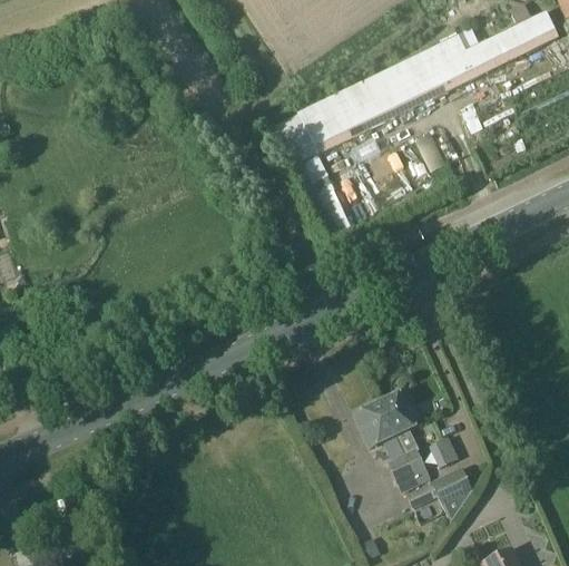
[(558,0),(566,17),(568,16),(568,0),(558,0)]
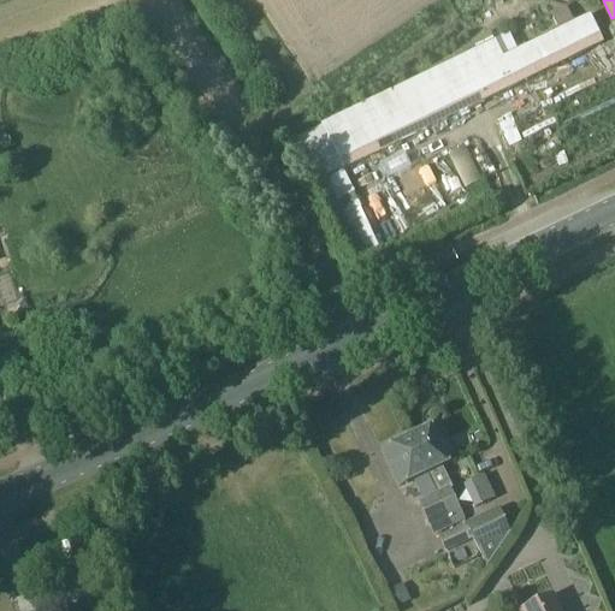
[(343,166),(604,39),(590,10),(504,53),(496,35),(321,120),(343,166)]
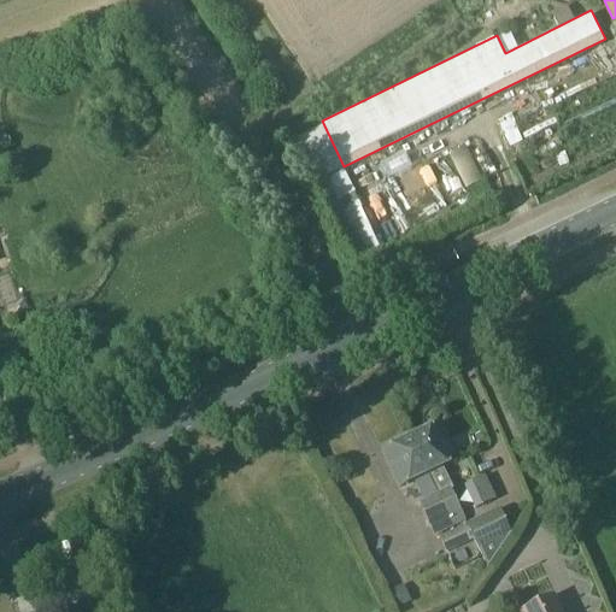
[(0,205),(0,218),(15,216),(12,202),(0,205)]
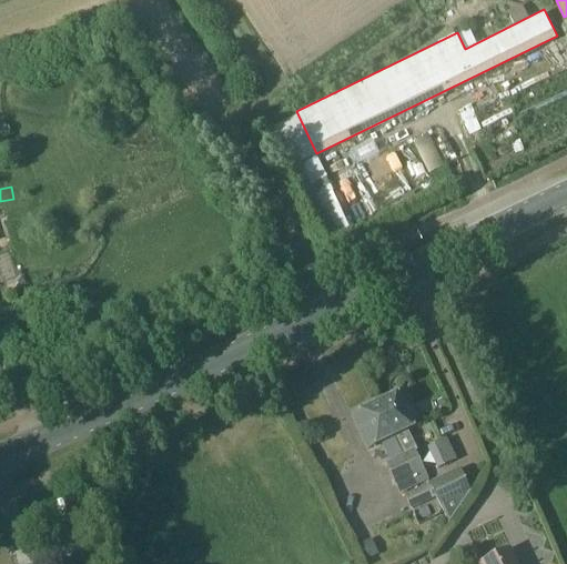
[(417,447),(407,426),(419,421),(404,388),(378,400),(394,433),(404,451),(403,452),(417,482),(429,475),(416,447),(417,447)]
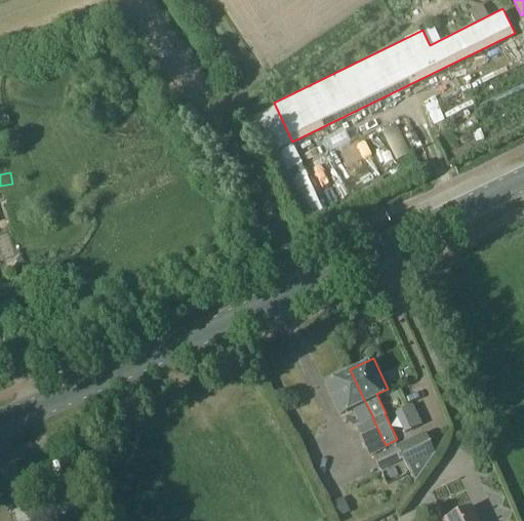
[(341,411),(364,400),(350,369),(326,381),(341,411)]
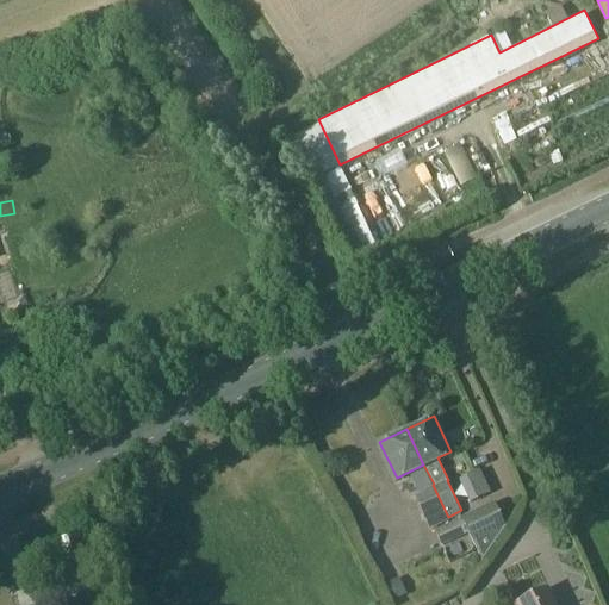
[(430,525),(448,517),(433,485),(415,493),(430,525)]
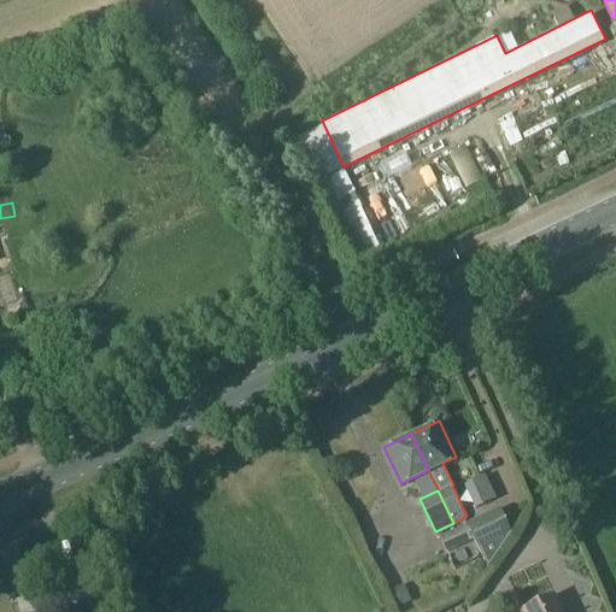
[(500,505),(468,519),(476,535),(477,537),(481,545),(490,563),(512,530),(500,505)]
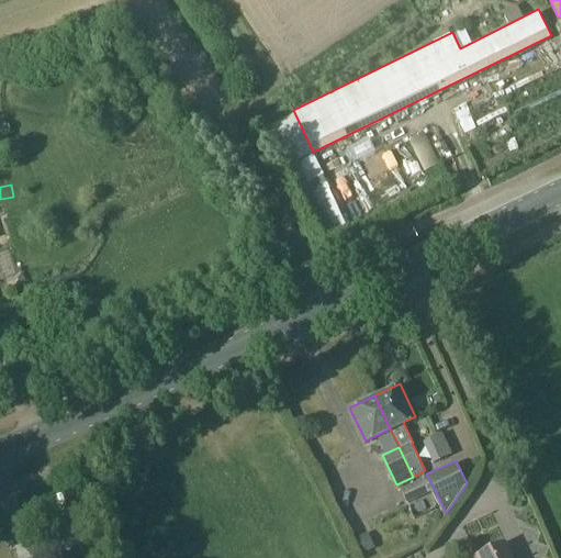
[(426,473),(401,487),(407,500),(434,488),(426,473)]
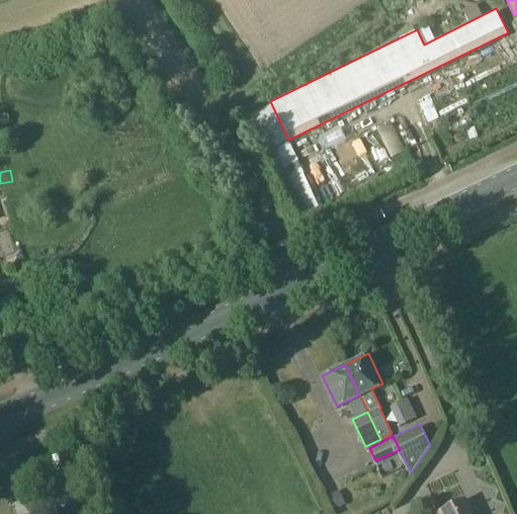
[(319,478),(329,474),(323,458),(313,462),(319,478)]
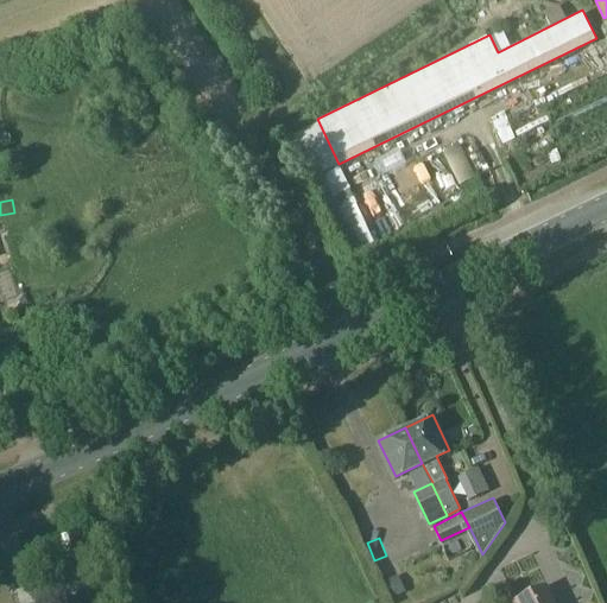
[(554,602),(545,584),(517,598),(518,602),(554,602)]
